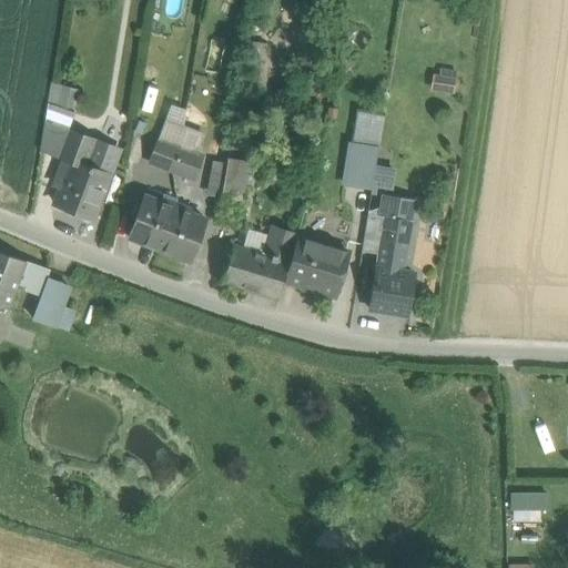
[(434,68),(433,90),(457,90),(458,69),(434,68)]
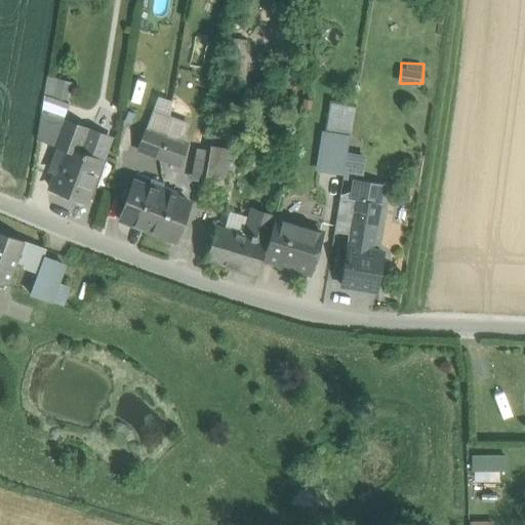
[(58,79),(52,102),(67,105),(73,83),(58,79)]
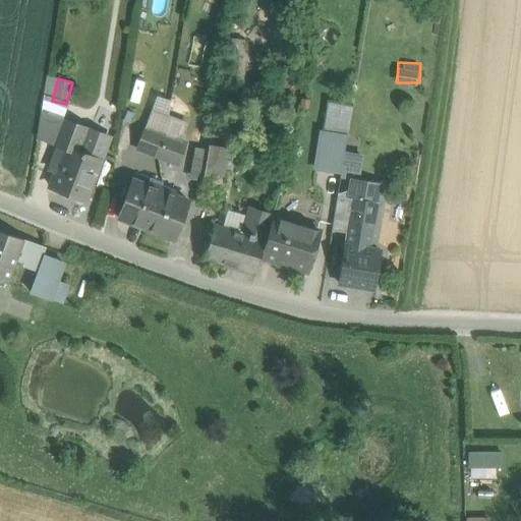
[(160,94),(148,122),(189,139),(195,124),(169,113),(175,100),(160,94)]
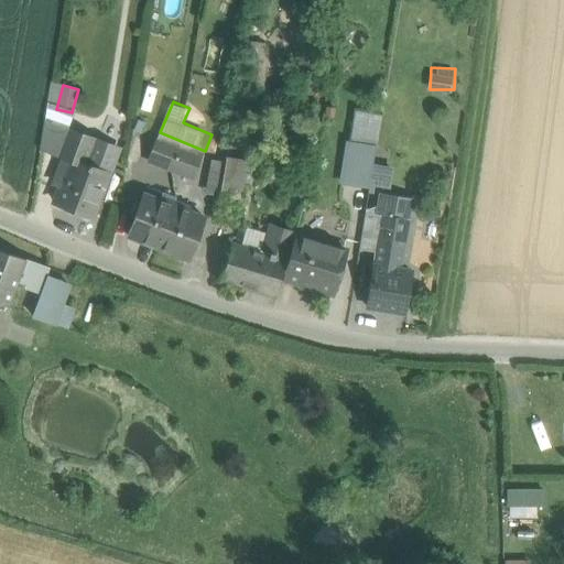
[(365,145),(376,148),(381,118),(369,116),(365,145)]
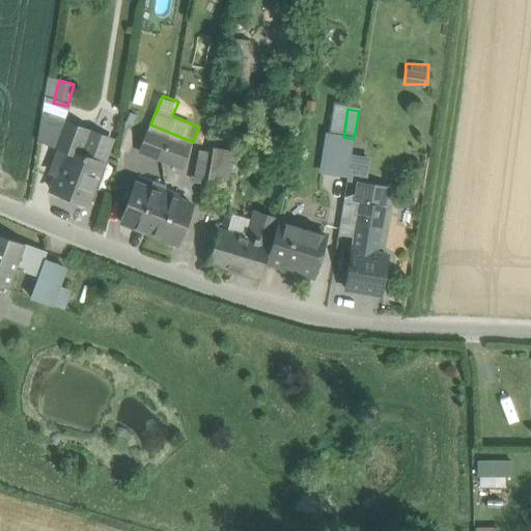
[(42,110),(37,136),(65,147),(76,123),(42,110)]
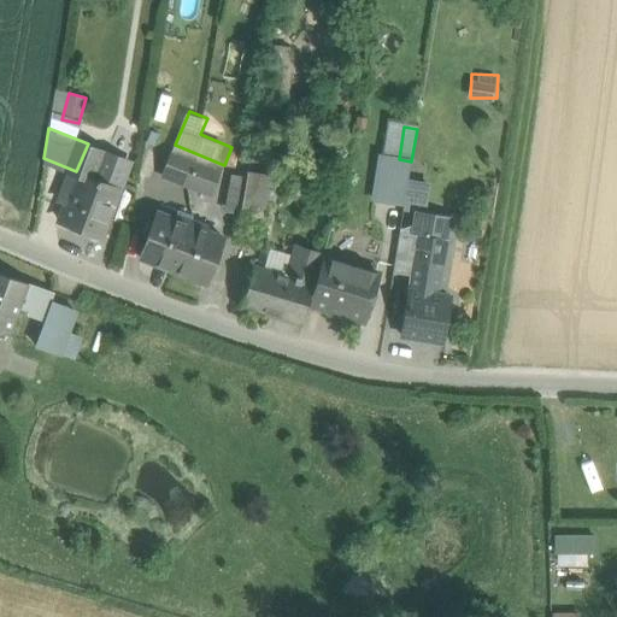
[(100,147),(88,176),(121,191),(133,162),(100,147)]
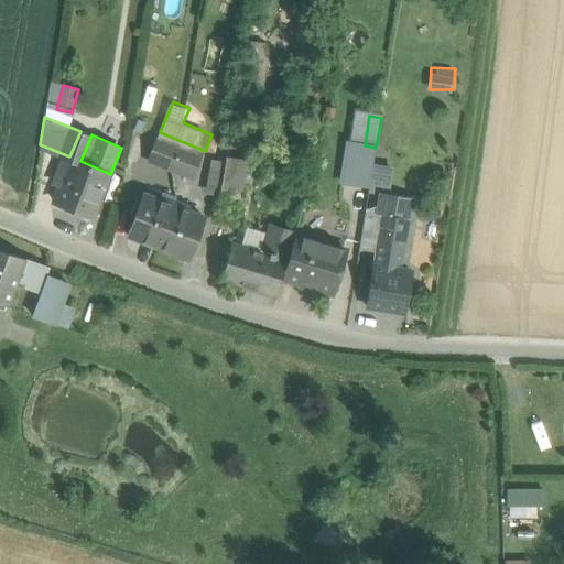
[(150,161),(171,169),(180,145),(159,138),(150,161)]
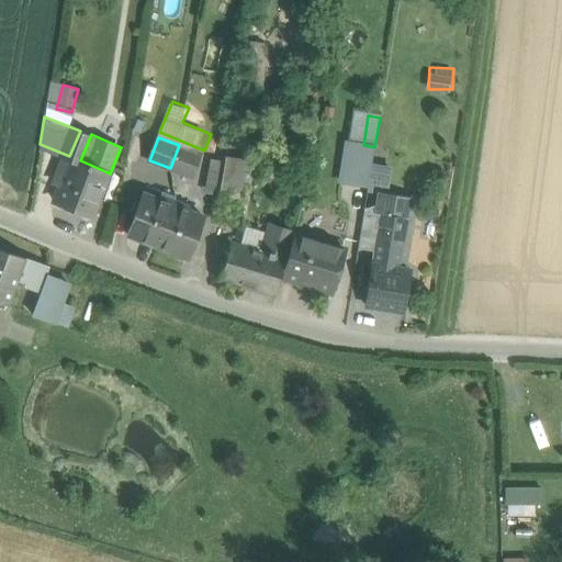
[(348,143),(345,163),(371,167),(374,147),(363,145),(348,143)]
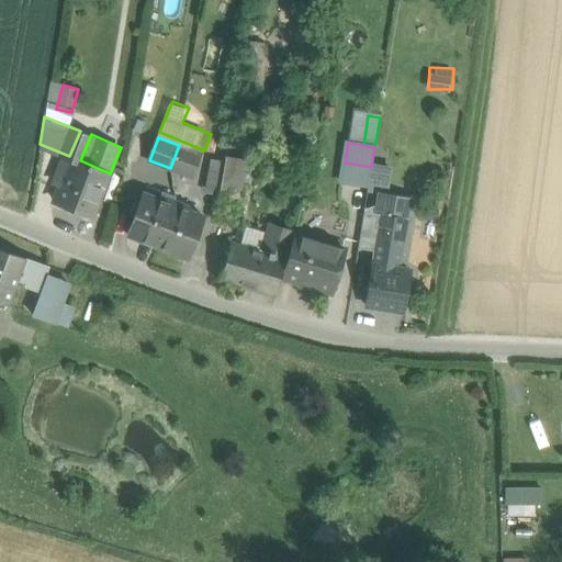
[(179,145),(170,168),(191,176),(200,154),(179,145)]
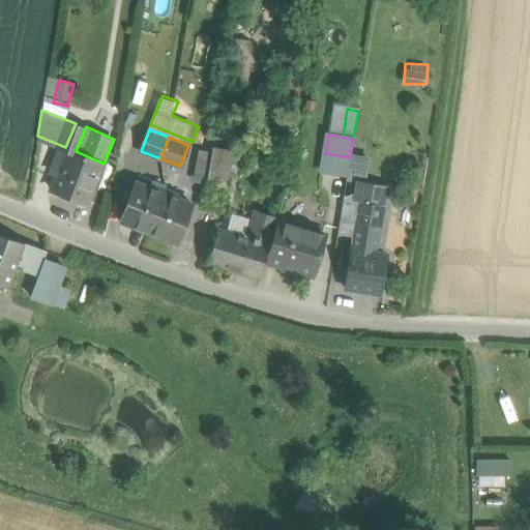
[(87,203),(104,164),(76,151),(65,147),(49,187),(87,203)]
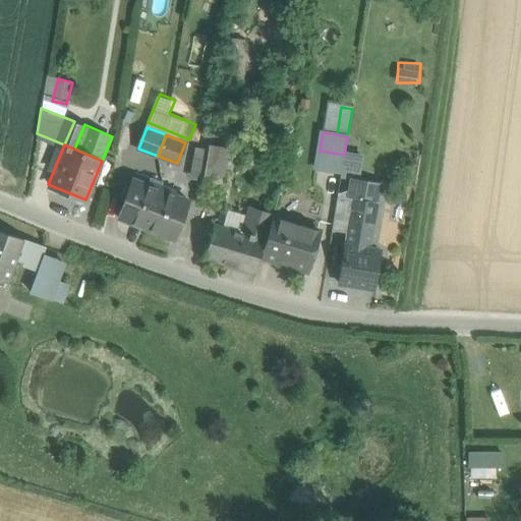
[(231,149),(210,145),(203,183),(224,187),(231,149)]
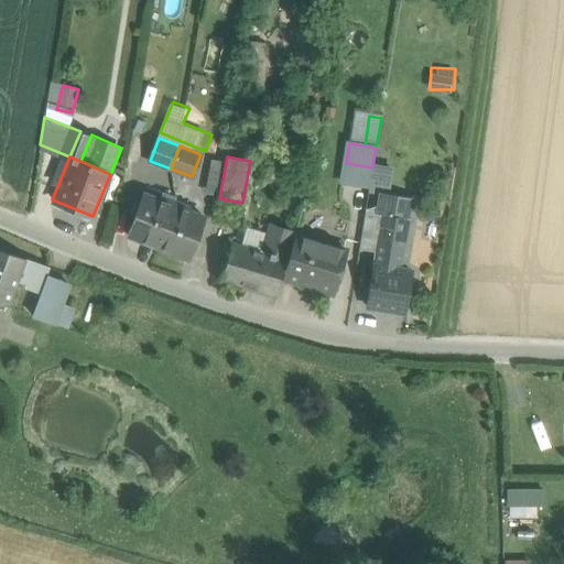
[(225,162),(208,159),(202,195),(217,198),(225,162)]
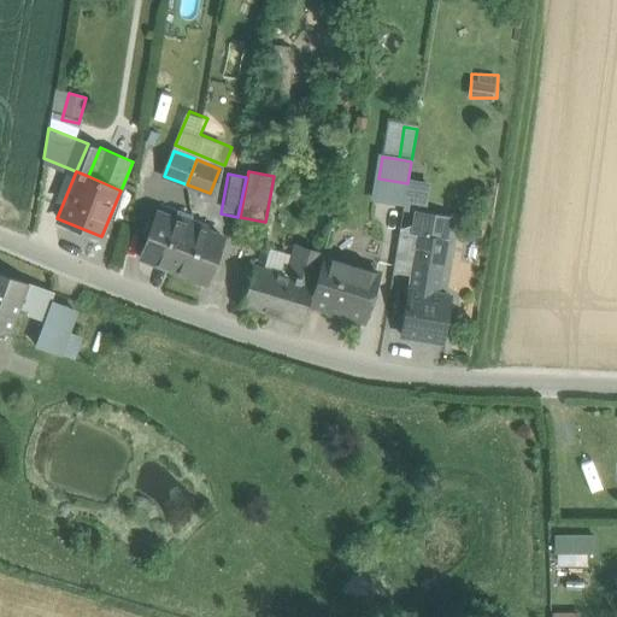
[(158,212),(140,258),(172,270),(191,224),(158,212)]
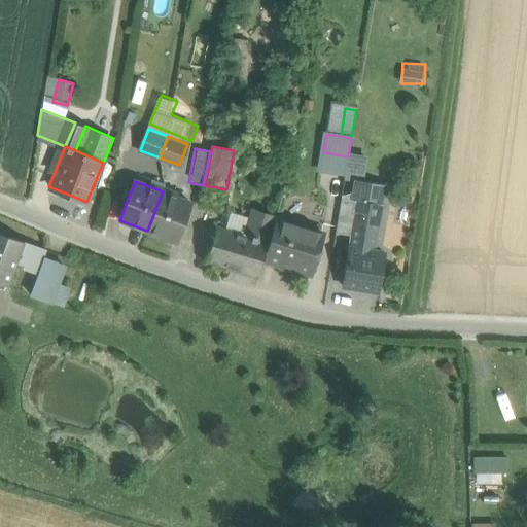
[(350,248),(374,252),(384,187),(383,188),(357,184),(357,183),(356,182),(354,198),(347,235),(351,235),(350,248)]
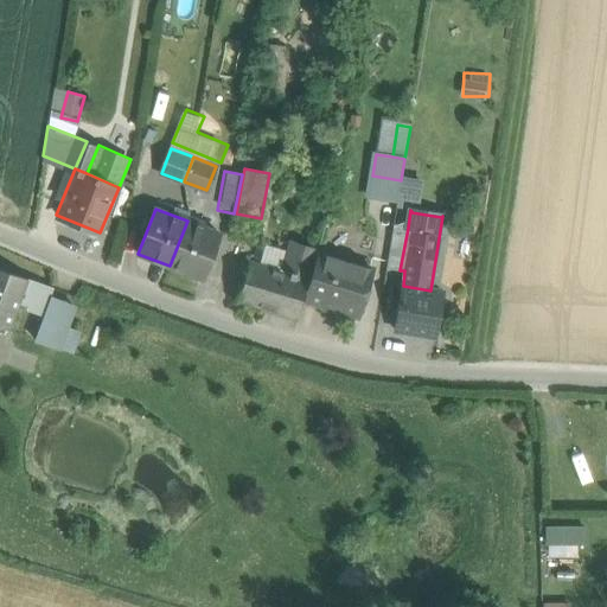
[(187,221),(170,266),(203,278),(219,232),(187,221)]
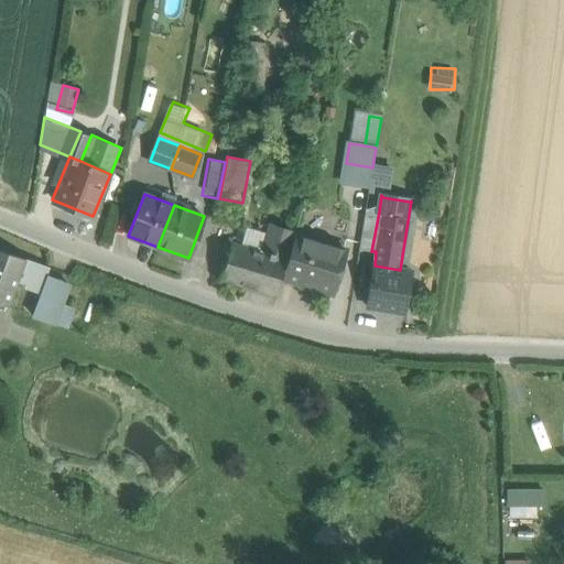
[(359,249),(371,251),(379,212),(366,209),(359,249)]
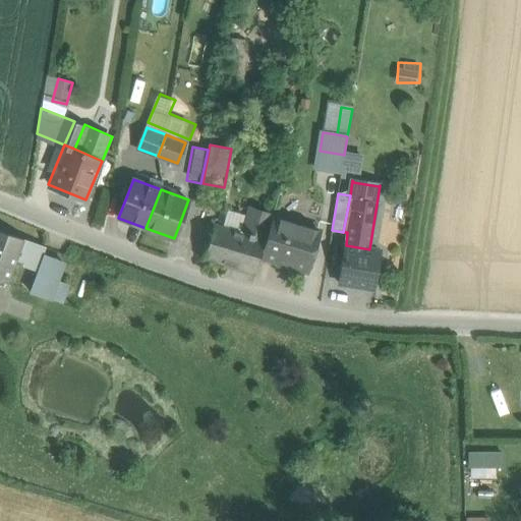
[(242,232),(214,224),(205,256),(255,273),(261,256),(273,216),(273,215),(249,208),(242,232)]
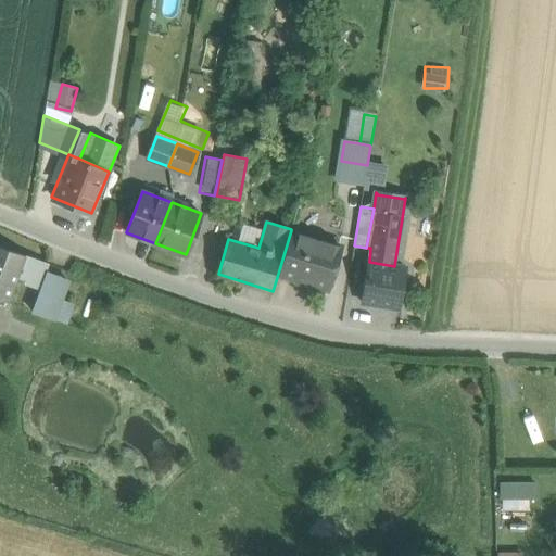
[(294,279),(295,282),(312,287),(314,286),(314,285),(328,289),(341,245),(328,241),(328,240),(327,238),(311,232),(308,235),(291,230),(278,274),(294,279)]
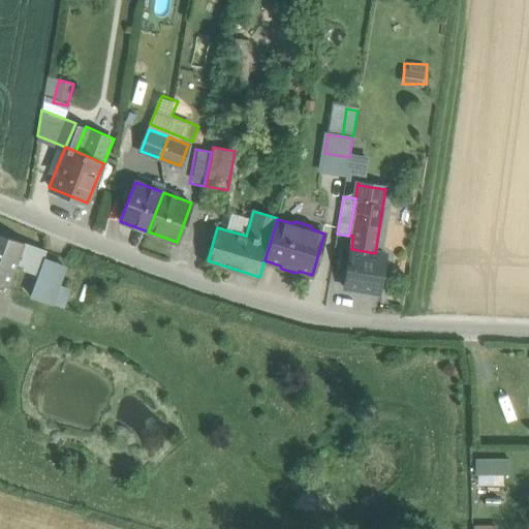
[(24,244),(24,243),(0,234),(0,284),(8,288),(18,262),(24,244)]
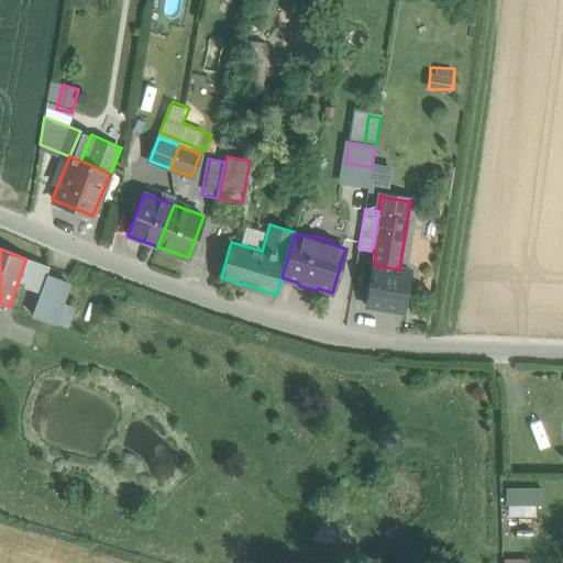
[(35,263),(25,260),(19,279),(28,283),(26,287),(41,293),(47,276),(50,267),(35,262),(35,263)]
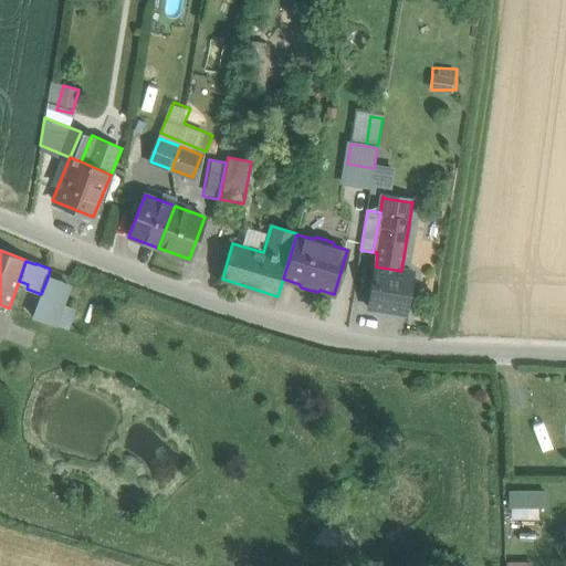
[(412,272),(401,271),(376,266),(369,306),(406,312),(412,272)]
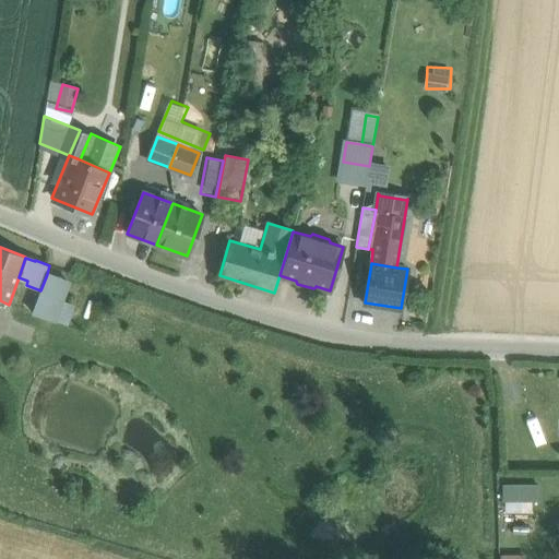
[(68,282),(47,274),(40,290),(32,313),(54,321),(60,301),(68,282)]
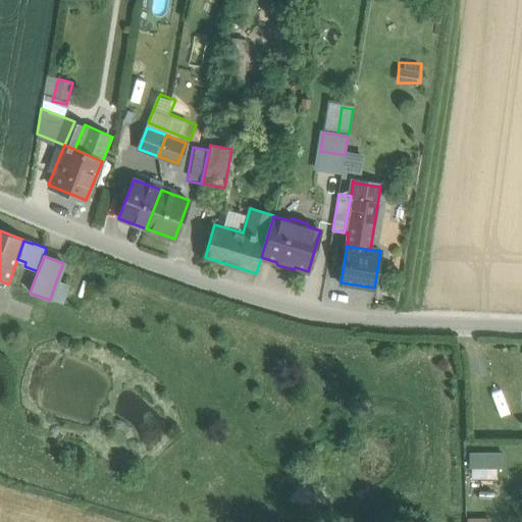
[(69,286),(56,281),(50,300),(62,305),(69,286)]
